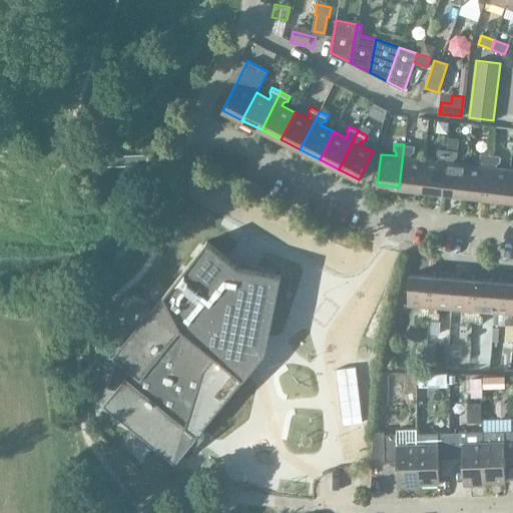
[(415,145),(404,144),(399,187),(421,189),(424,159),(410,157),(411,154),(414,151),(415,145)]
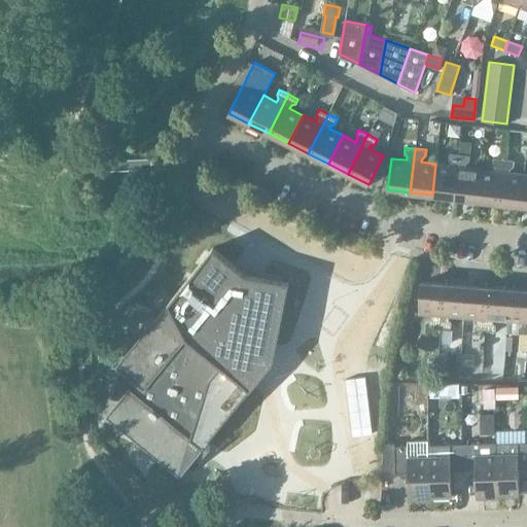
[(432,195),(454,198),(459,153),(449,152),(448,159),(451,162),(451,165),(435,164),(432,195)]
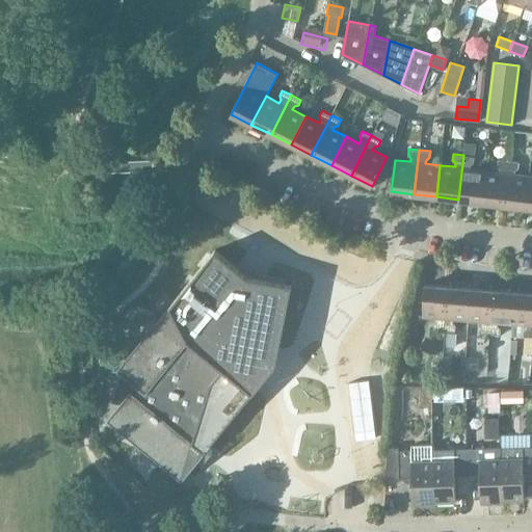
[(481,202),(484,170),(470,168),(470,165),(474,162),(474,157),(463,155),(458,200),(481,202)]
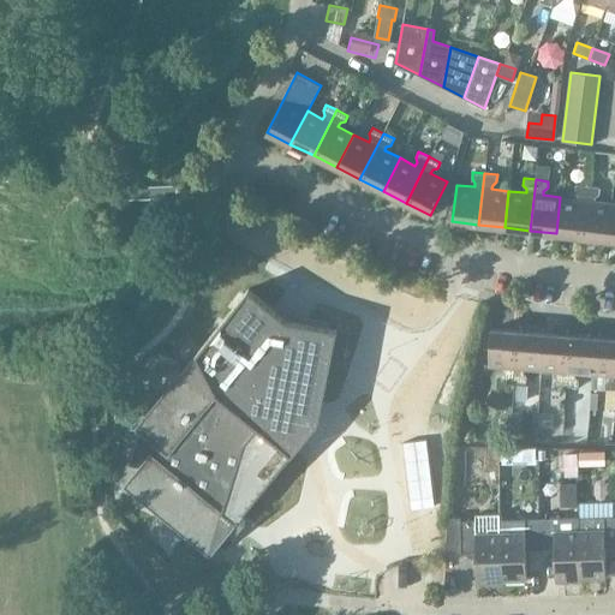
[(556,233),(581,237),(587,185),(575,184),(574,191),(578,195),(578,199),(560,197),(556,233)]
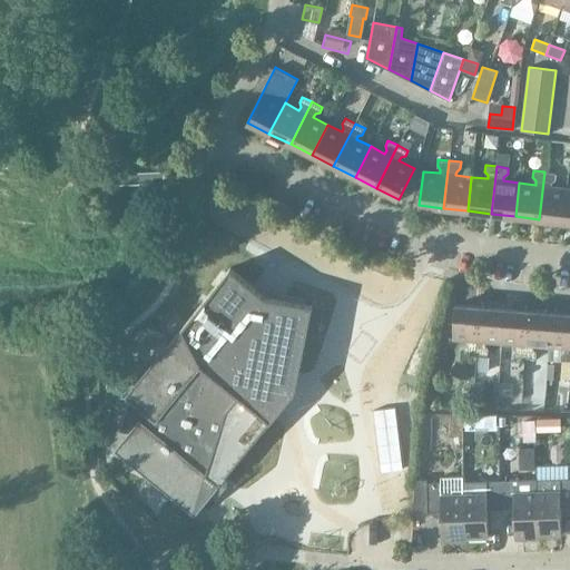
[(539,219),(563,223),(567,188),(551,186),(551,183),(556,179),(556,174),(544,172),(539,219)]
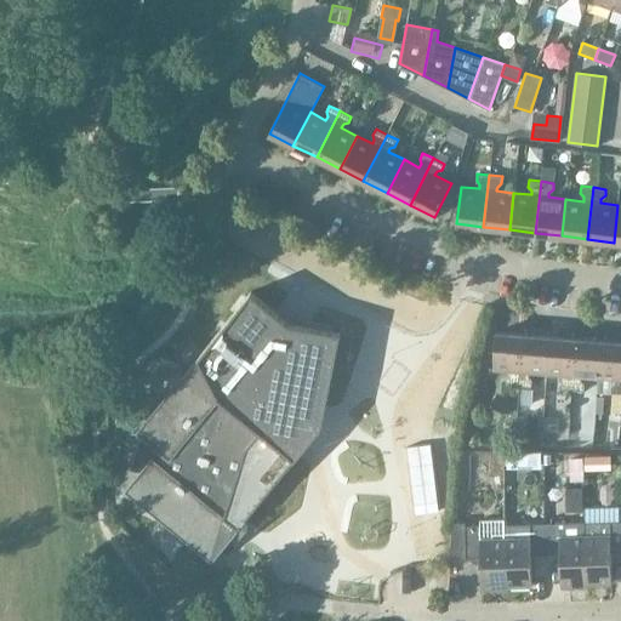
[(141,472),(125,490),(212,562),(257,506),(298,456),(323,426),(325,409),(341,332),(289,323),(251,291),(224,323),(183,374),(137,433),(141,436),(130,468),(141,472)]
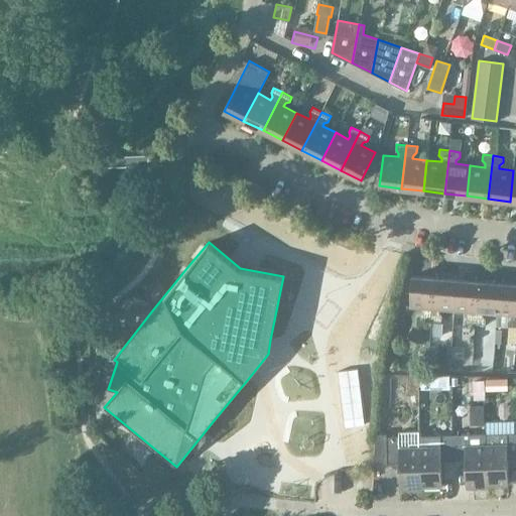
[(412,275),(409,306),(424,307),(424,310),(421,313),(420,319),(431,320),(434,277),(412,275)]
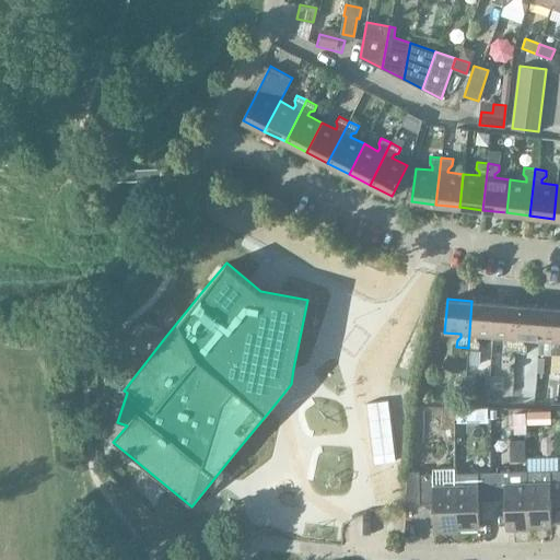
[(477,335),(492,337),(496,303),(471,301),(468,348),(479,349),(479,342),(477,339),(477,335)]
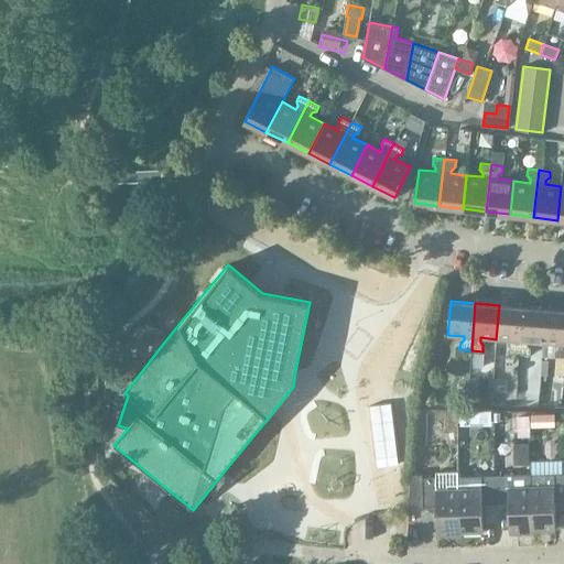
[(508,353),(519,354),(522,307),(499,305),(496,339),(512,340),(511,344),(508,347),(508,353)]
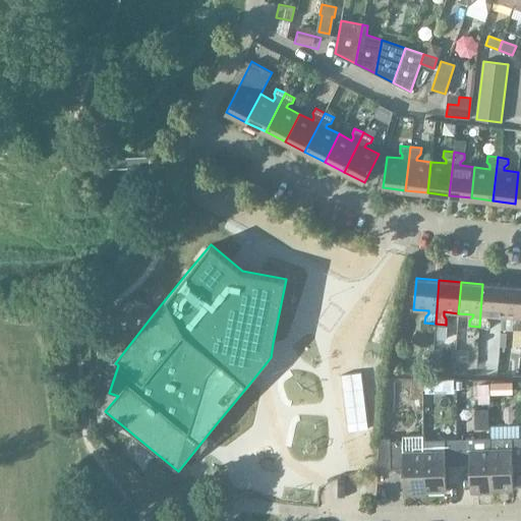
[(487,315),(502,316),(505,285),(482,284),(479,327),(489,328),(490,322),(487,319),(487,315)]
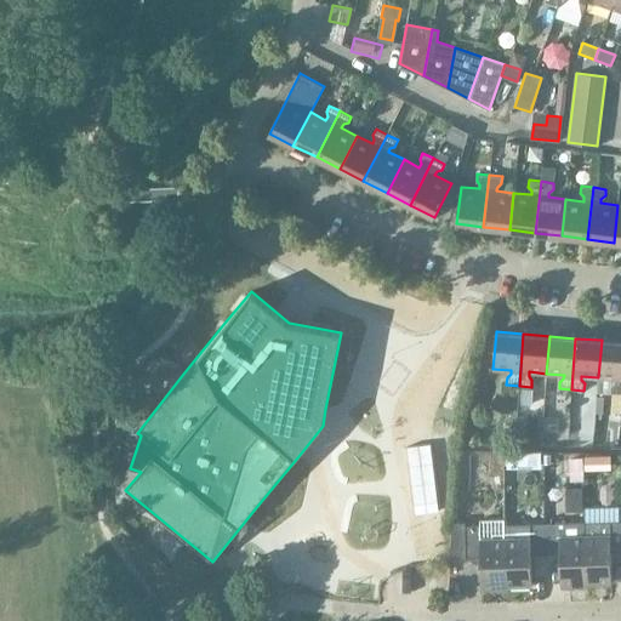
[(620,341),(602,340),(598,377),(616,379),(615,383),(611,386),(611,393),(620,393),(620,341)]
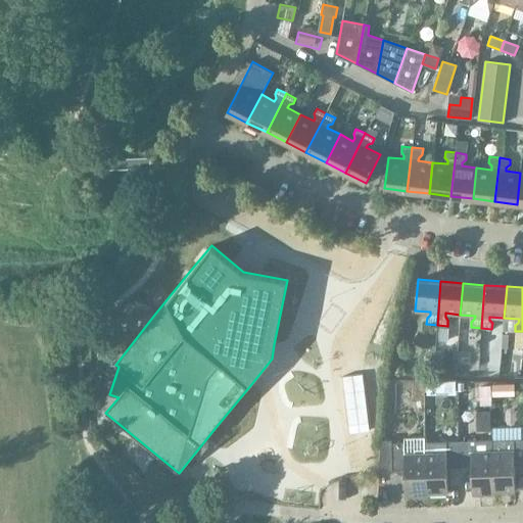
[(323,393),(338,320),(301,312),(285,385),(323,393)]
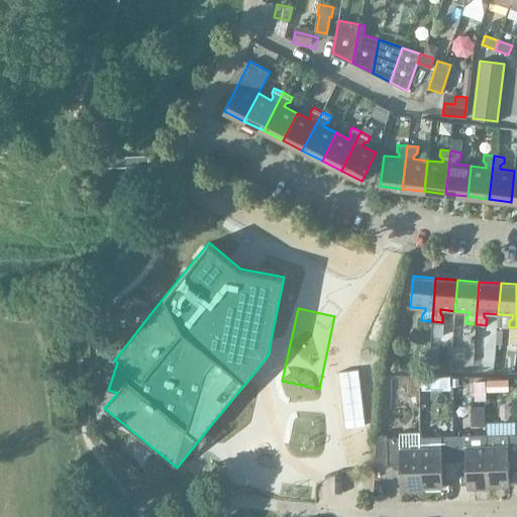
[(442,324),(434,324),(434,335),(441,336),(442,324)]
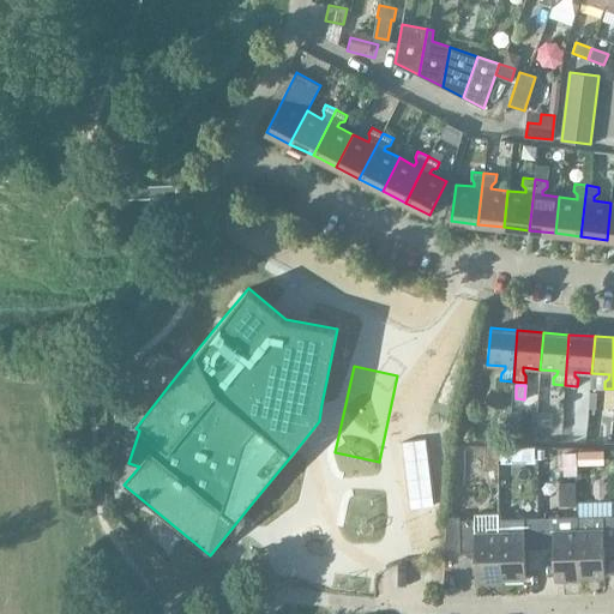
[(425,439),(402,441),(408,499),(409,509),(433,505),(432,495),(425,439)]
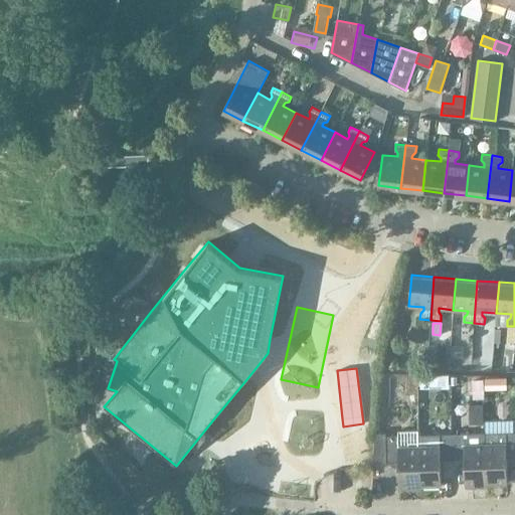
[(386,462),(398,462),(399,489),(421,488),(420,486),(419,446),(418,431),(398,432),(398,436),(385,436),(386,462)]
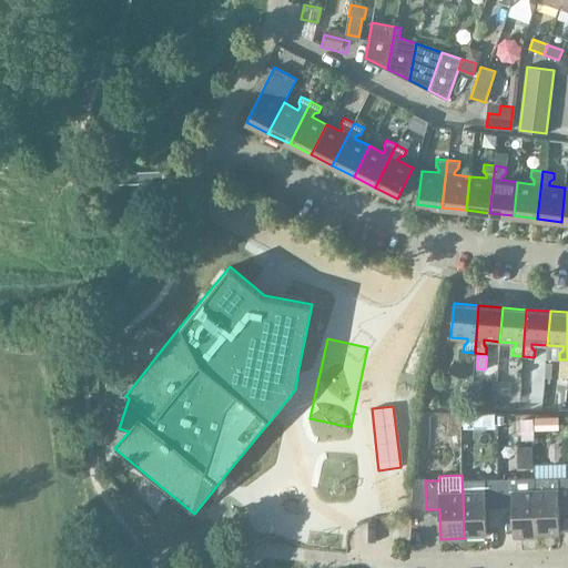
[(567,476),(535,477),(535,489),(536,534),(537,534),(559,533),(558,505),(567,505),(567,476)]
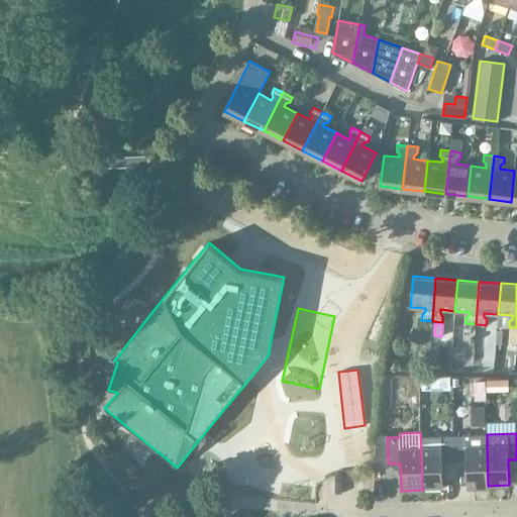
[(487,445),(487,434),(453,435),(454,461),(467,461),(467,489),(489,488),(489,486),(488,486),(487,445)]
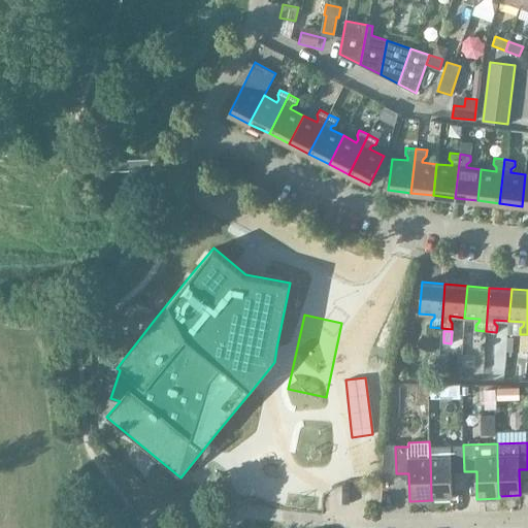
[(396,473),(395,447),(395,444),(385,444),(383,474),(396,473)]
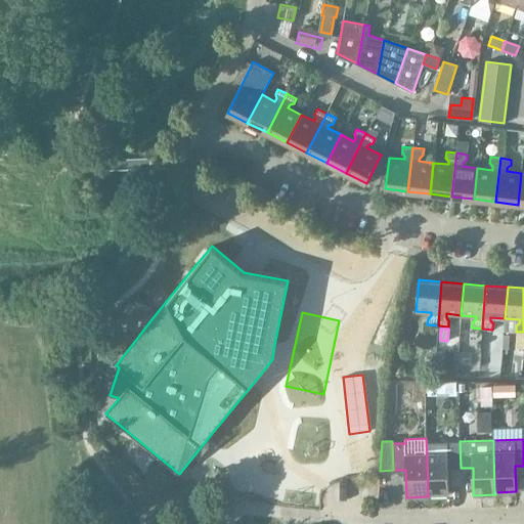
[(448,468),(461,468),(460,441),(438,442),(438,453),(427,453),(428,494),(449,493),(448,468)]
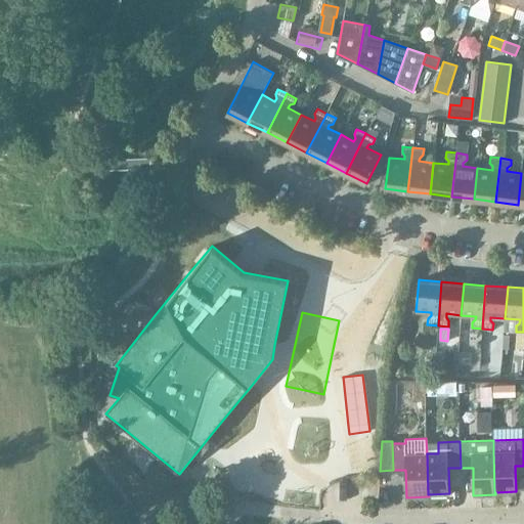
[(384,505),(397,505),(396,476),(383,476),(384,505)]
